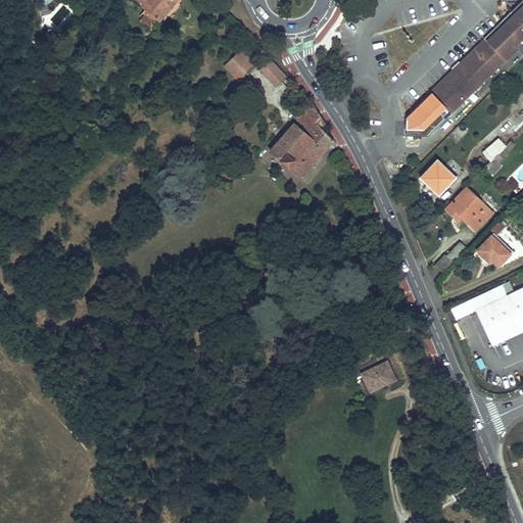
[(154,24),(173,0),(133,0),(137,4),(134,8),(140,13),(135,19),(141,24),(146,16),(154,24)]
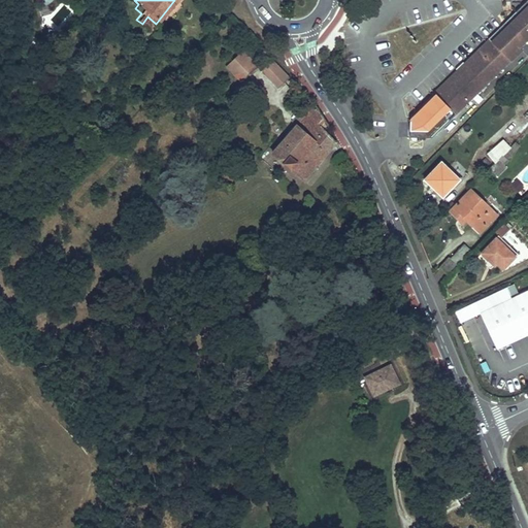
[(527,2),(509,21),(421,109),(421,126),(441,126),(461,106),(459,104),(463,100),(465,102),(525,43),(527,39),(527,35),(527,34),(527,2)]
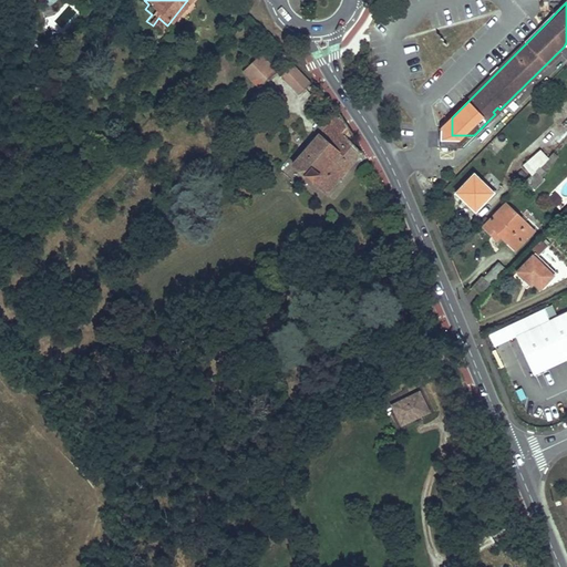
[(269,73),(250,57),(235,73),(253,90),(257,82),(261,78),(269,73)]
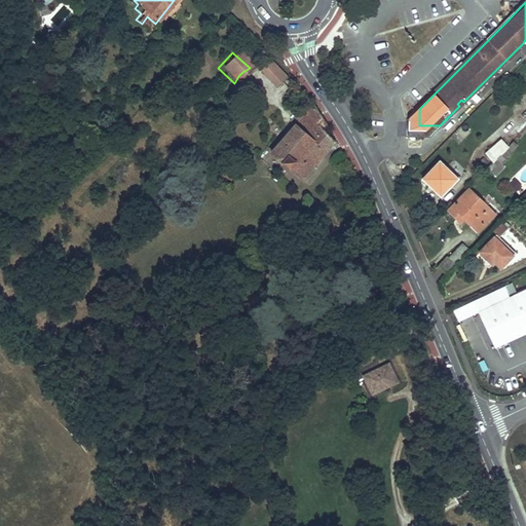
[(284,77),(264,60),(255,72),(272,88),(284,77)]
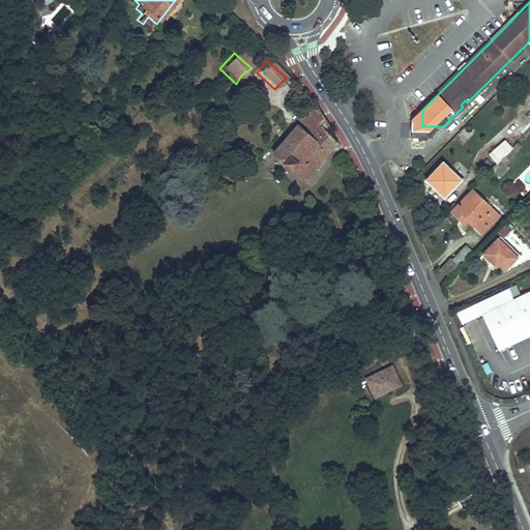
[(328,121),(315,105),(304,116),(296,125),(272,152),(300,179),(335,142),(328,131),(331,128),(328,121)]
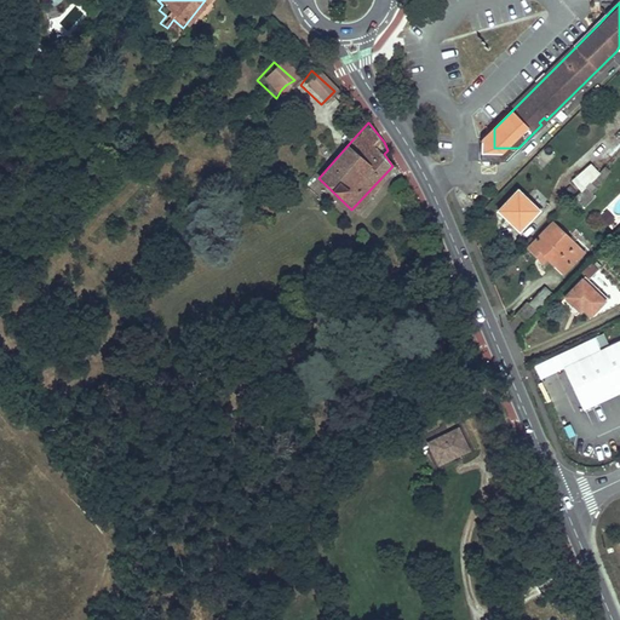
[(340,141),(346,147),(356,136),(350,131),(340,141)]
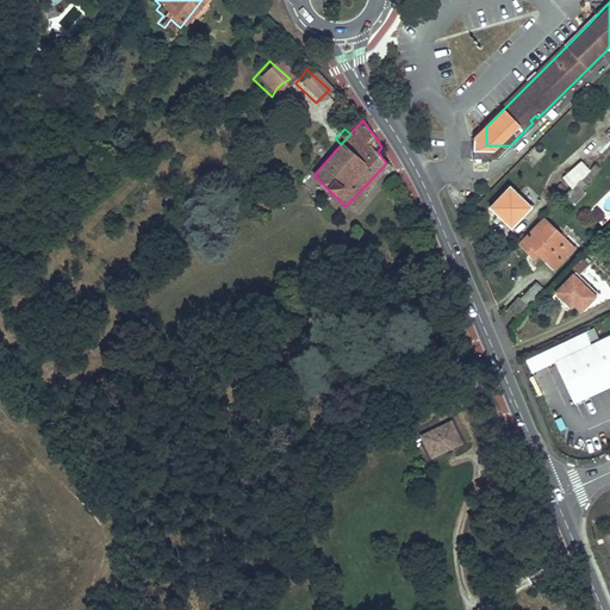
[(123,141),(129,148),(137,142),(131,135),(123,141)]
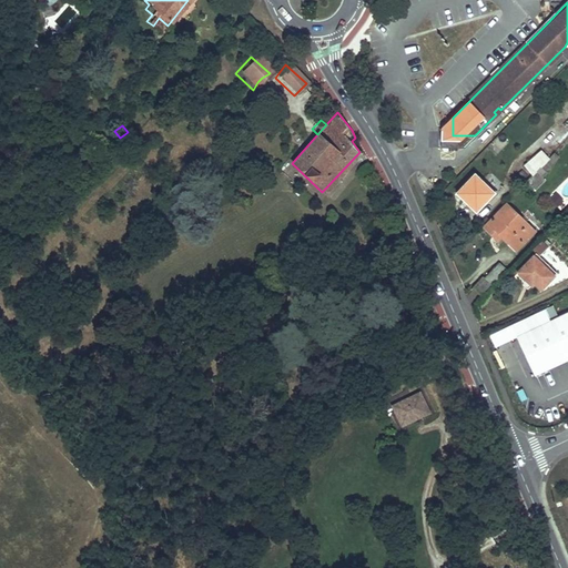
[(554,151),(534,172),(539,178),(559,158),(554,151)]
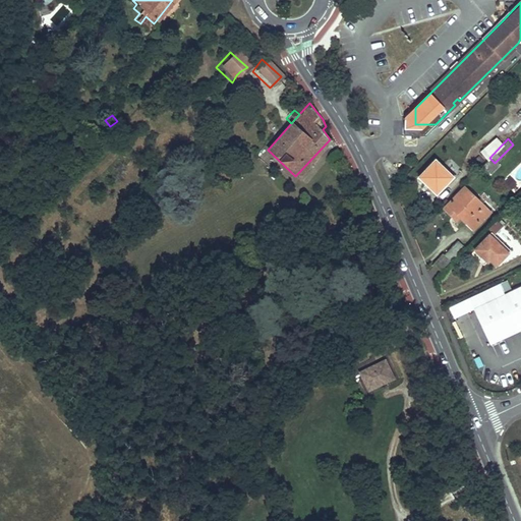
[(455,174),(438,158),(420,175),(439,191),(455,174)]
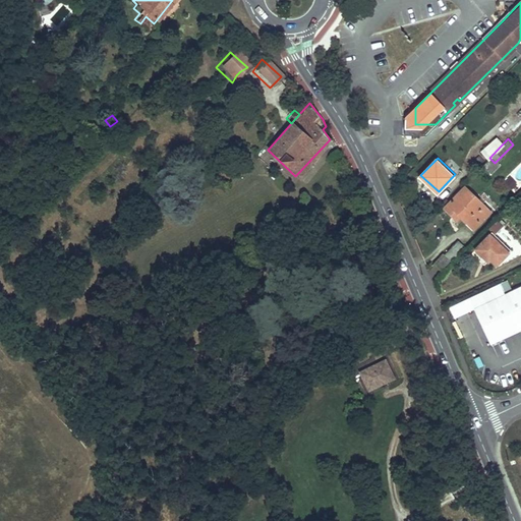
[(489,158),(481,166),(490,174),(499,166),(495,163),(489,158)]
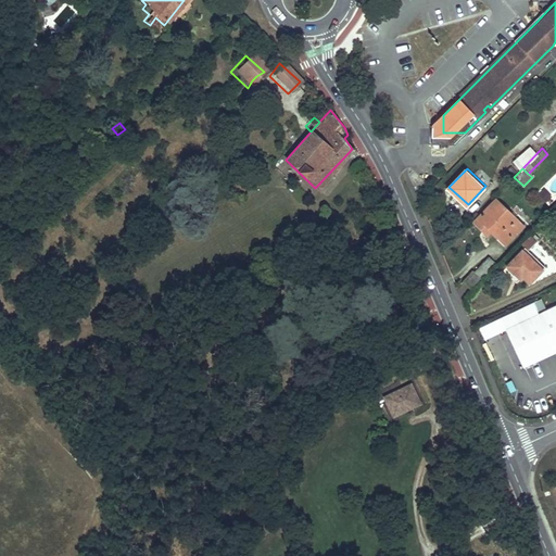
[(241,192),(249,180),(239,174),(231,186),(241,192)]
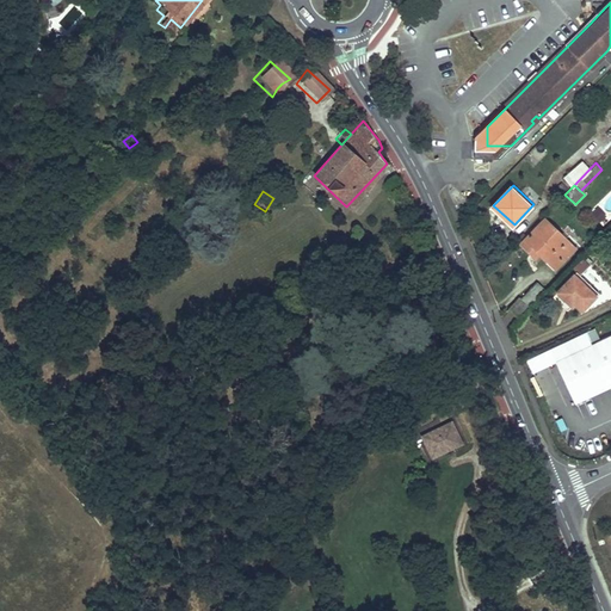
[(408,217),(403,208),(396,211),(401,221),(408,217)]
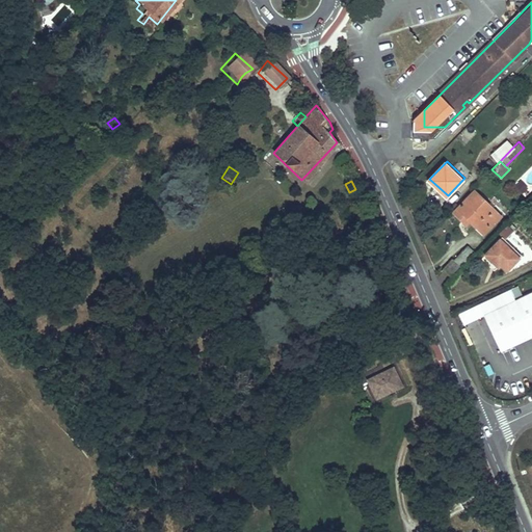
[(484,234),(502,215),(476,190),(454,212),(467,223),(471,220),(484,234)]
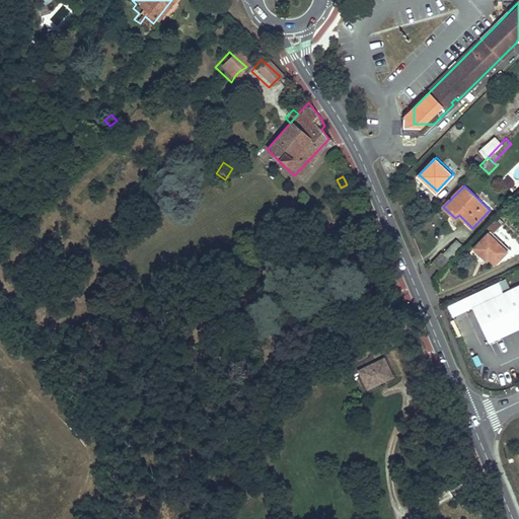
[(482,250),(493,262),(508,246),(492,231),(501,221),(496,217),(486,226),(489,229),(471,245),(478,252),(482,250)]
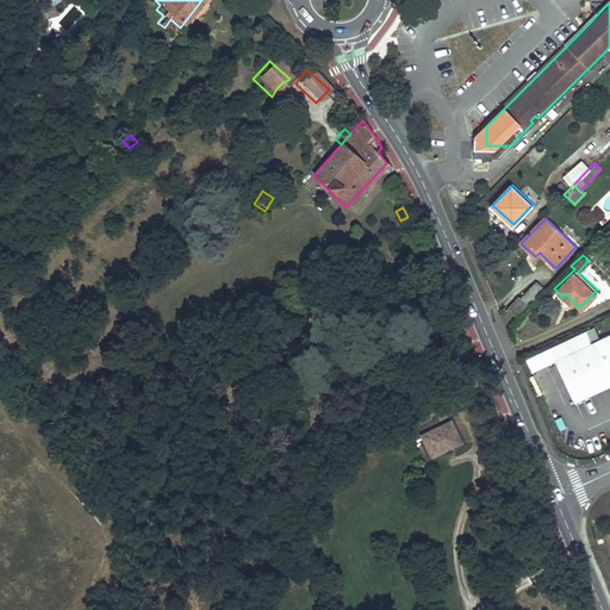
[(518,315),(546,286),(537,278),(522,296),(518,292),(506,305),(518,315)]
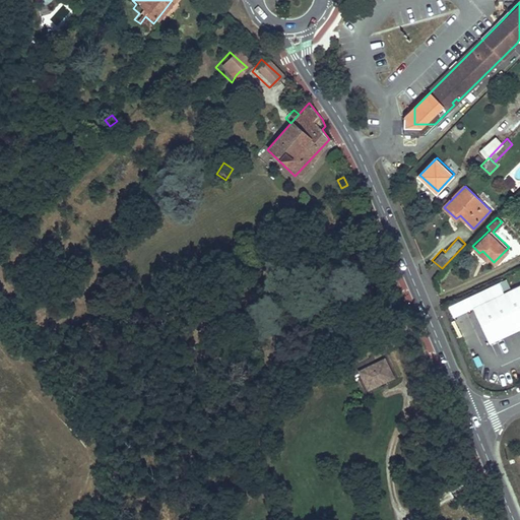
[(519,283),(471,306),(486,339),(519,324),(519,283)]
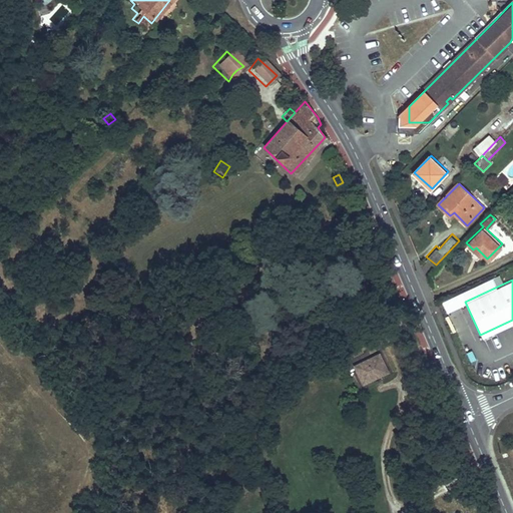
[(376,355),(351,366),(361,387),(385,374),(376,355)]
